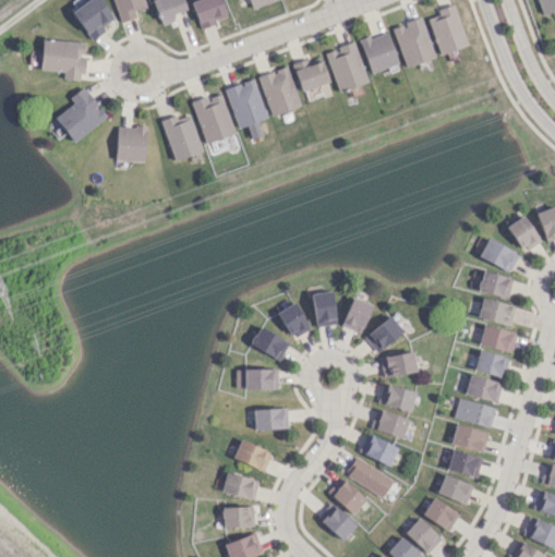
[(94,41),(108,32),(105,27),(116,20),(101,0),(91,0),(73,12),(94,41)]
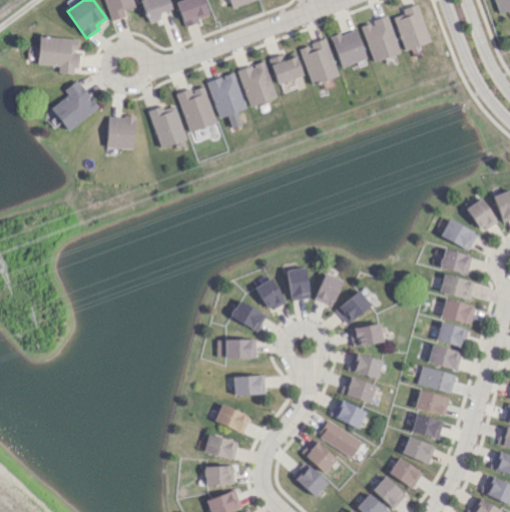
[(105,0),(113,21),(127,16),(125,11),(136,7),(133,0),(105,0)]
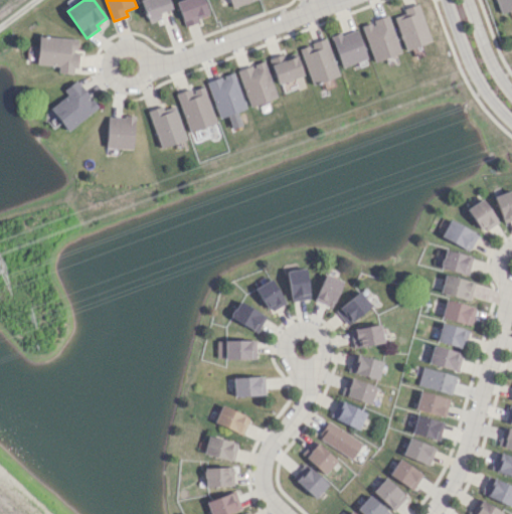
[(174,9),(170,0),(147,0),(144,1),(150,23),(163,19),(161,13),(174,9)]
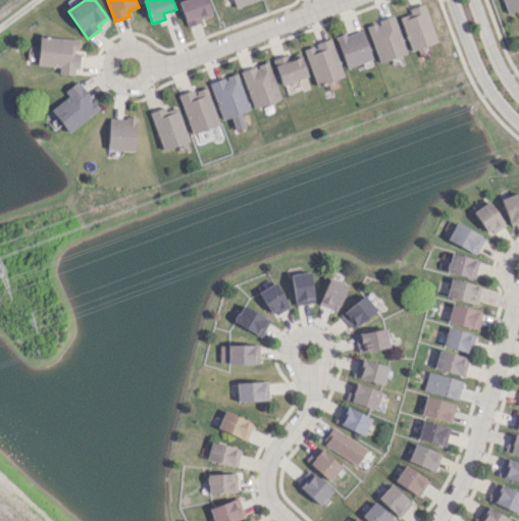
[(187,0),(180,2),(190,27),(215,17),(208,0),(187,0)]
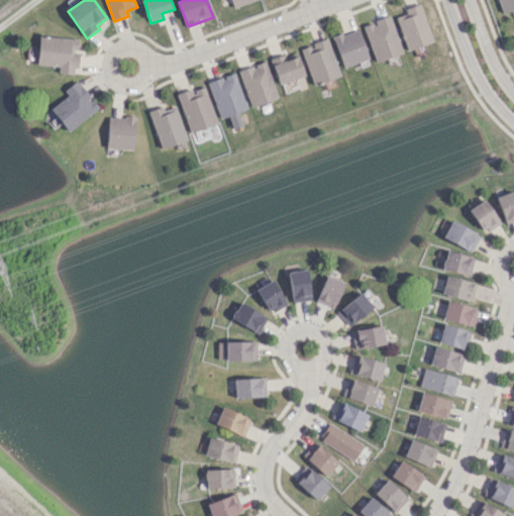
[(231,0),(235,8),(259,0),(231,0)]
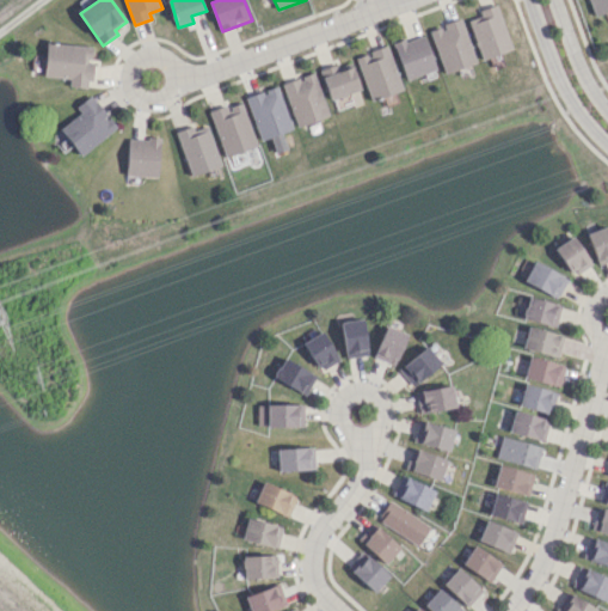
[(607,0),(589,0),(594,17),(607,12),(607,0)]
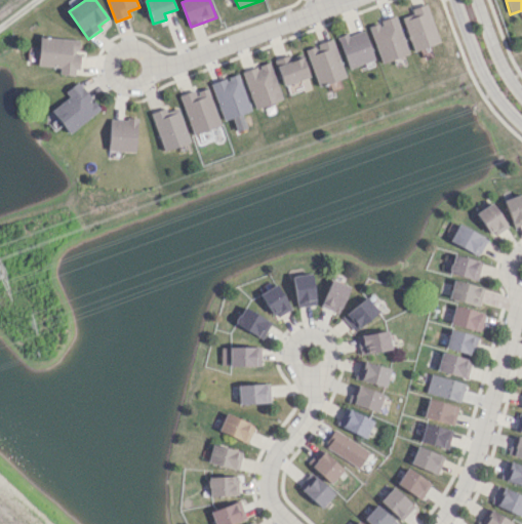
[(404,18),(415,52),(442,43),(429,4),(411,10),(413,15),(404,18)]
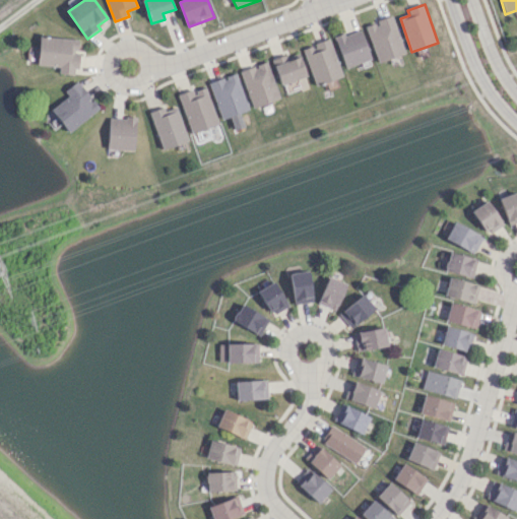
[(379,63),(406,55),(394,16),(379,20),(379,23),(368,27),(379,63)]
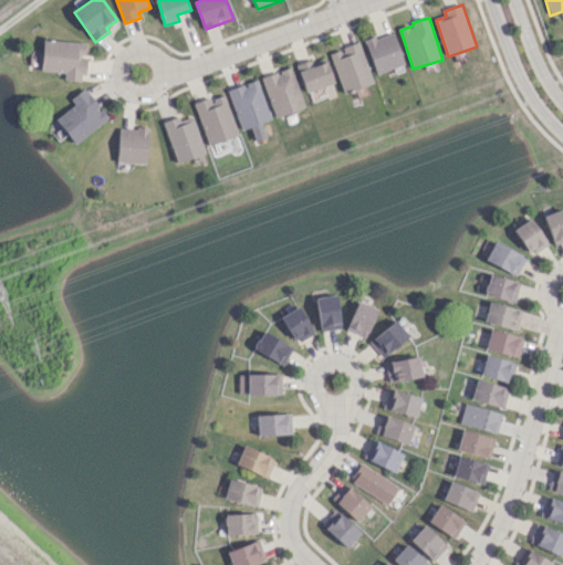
[(406,65),(394,32),(366,43),(378,75),(406,65)]
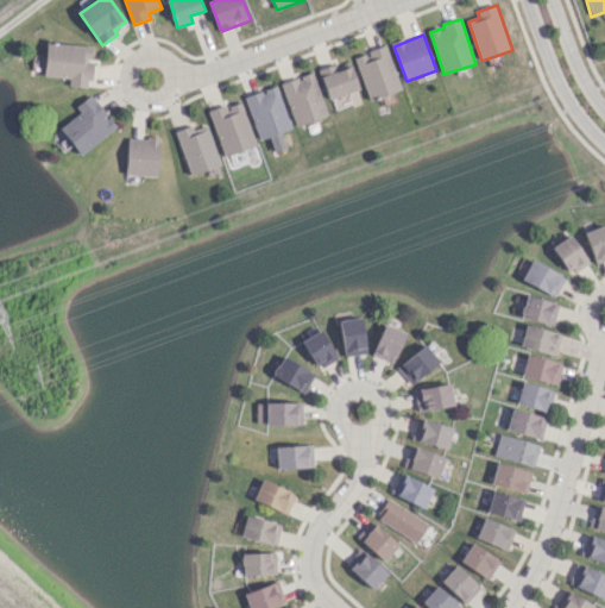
[(46,77),(71,79),(70,87),(92,88),(94,61),(93,61),(94,46),(48,44),(46,77)]
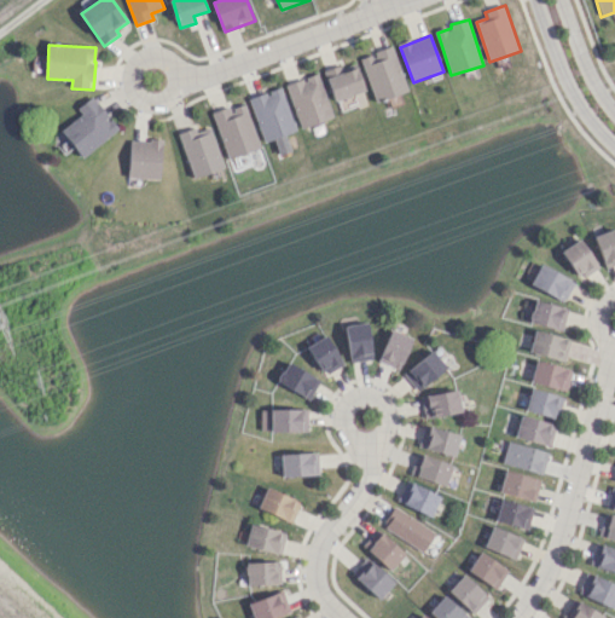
[(378,103),(410,92),(394,47),(363,58),(378,103)]
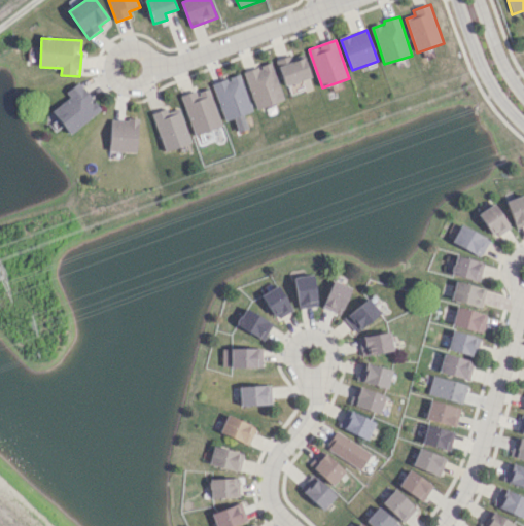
[(286,86),(312,79),(305,54),(279,62),(286,86)]
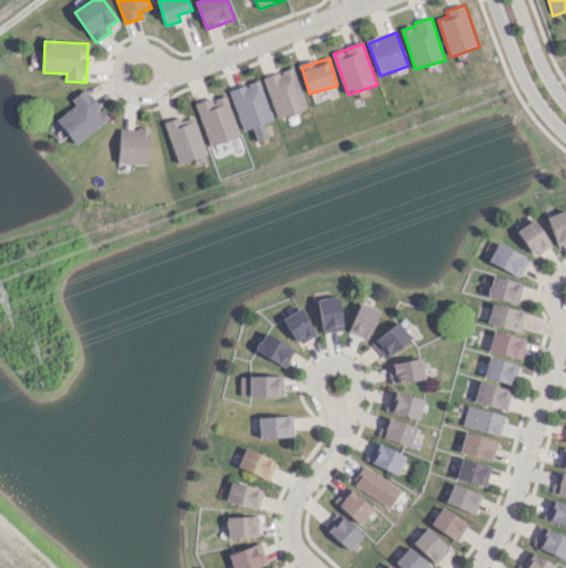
[(266,78),(278,119),(308,110),(296,69),(266,78)]
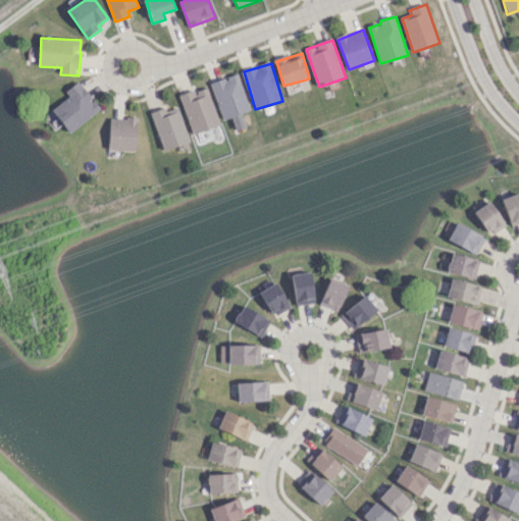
[(251,112),(240,75),(212,83),(223,120),(251,112)]
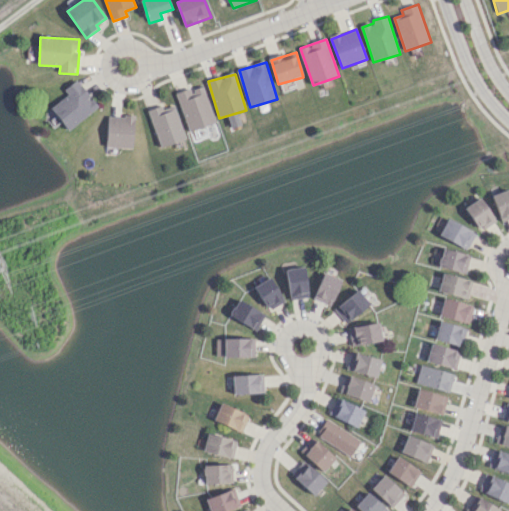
[(65,90),(69,96),(52,108),(69,131),(100,108),(79,80),(65,90)]
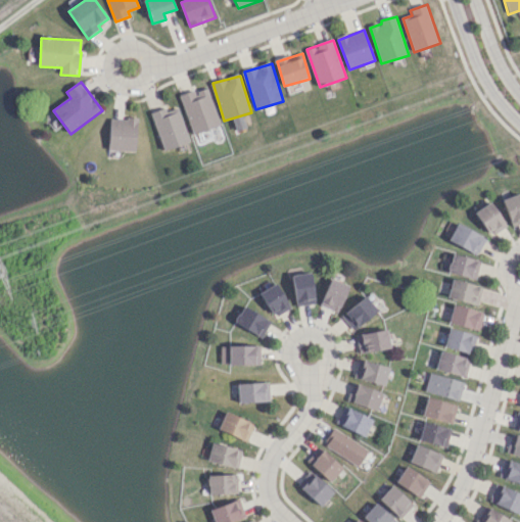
[(222,126),(208,87),(181,96),(194,135),(222,126)]
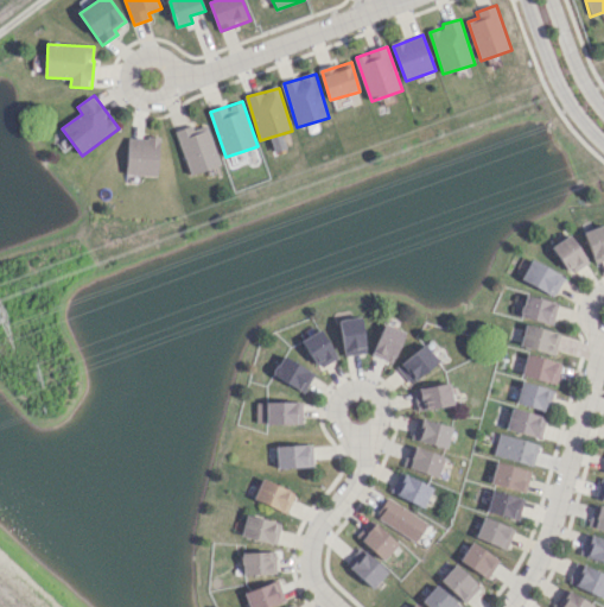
[(176,133),(194,176),(223,165),(208,126),(196,131),(194,126),(176,133)]
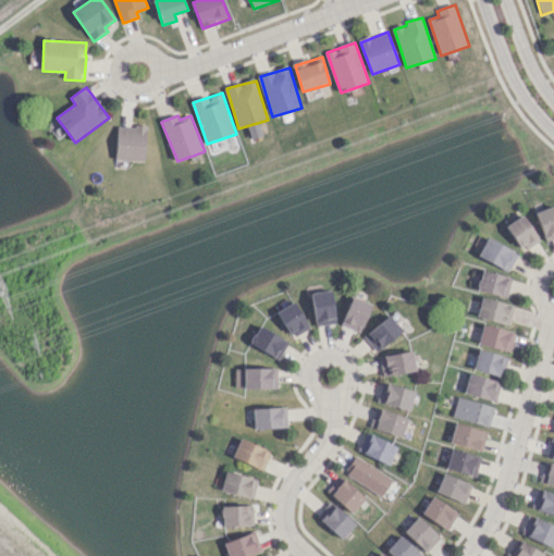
[(147,162),(148,127),(119,126),(118,161),(147,162)]
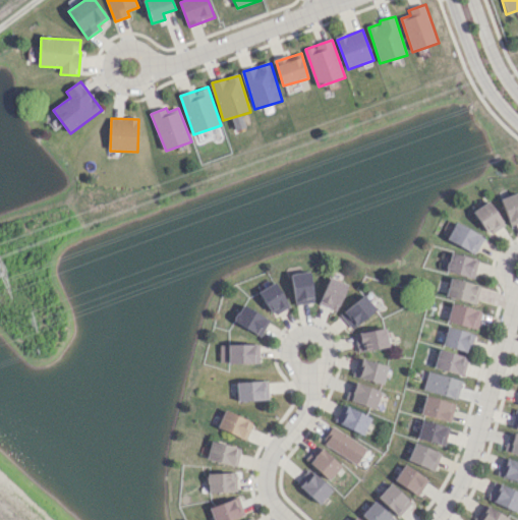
[(511,227),(517,224),(517,194),(501,199),(511,227)]
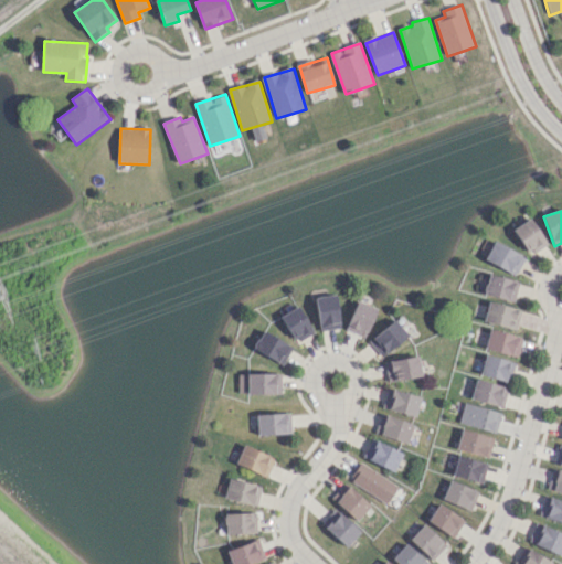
[(516,227),(529,256),(548,248),(534,220),(516,227)]
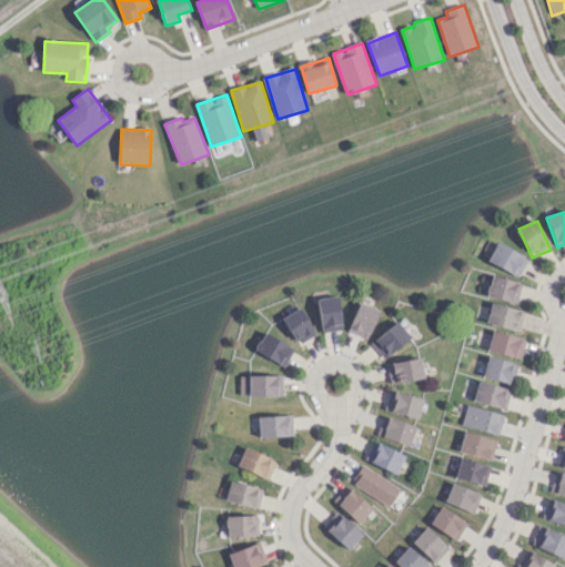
[(530,259),(497,243),(488,262),(521,277),(530,259)]
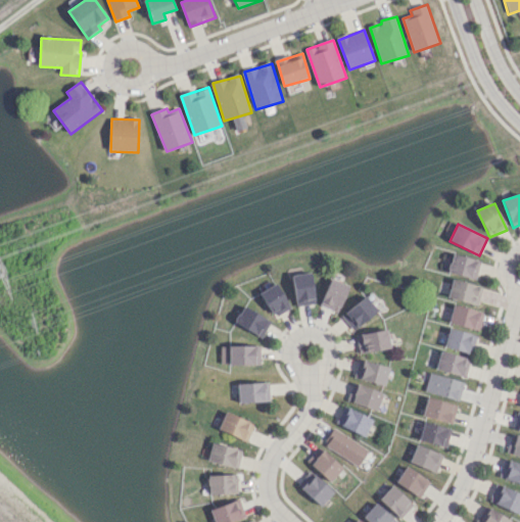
[(482,262),(454,254),(448,273),(477,280),(482,262)]
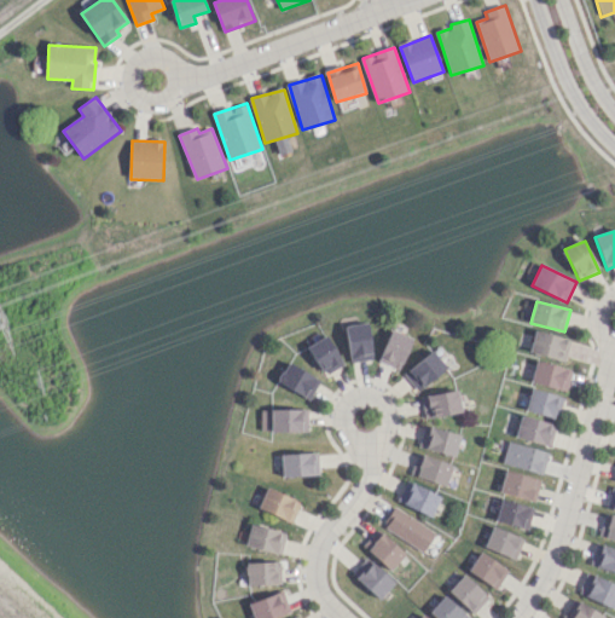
[(348,325),(350,363),(373,361),(371,324),(348,325)]
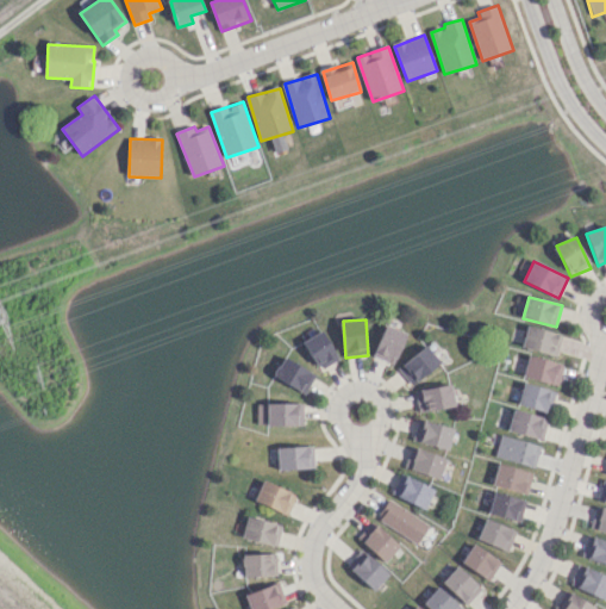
[(375,356),(397,365),(407,334),(387,325),(375,356)]
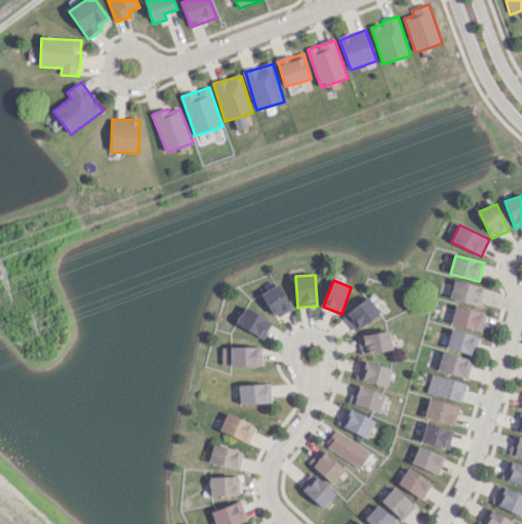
[(486,289),(455,281),(450,299),(481,308),(486,289)]
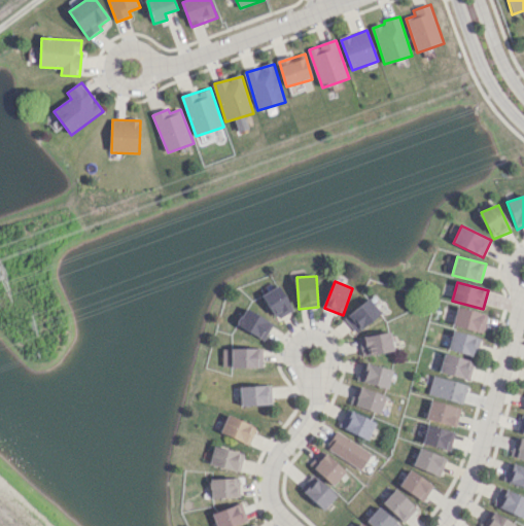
[(277,320),(293,311),(280,286),(264,295),(277,320)]
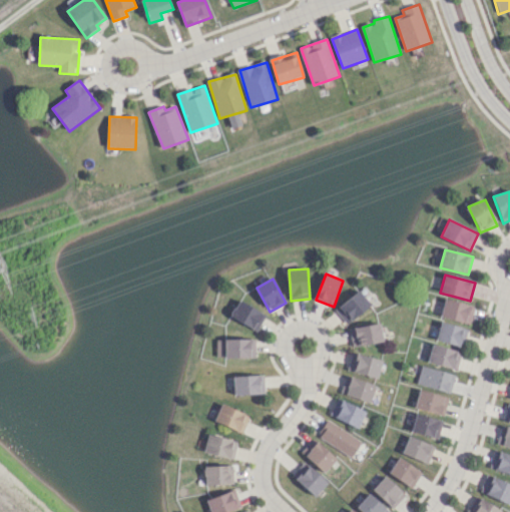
[(372,306),(361,291),(336,310),(348,325),(372,306)]
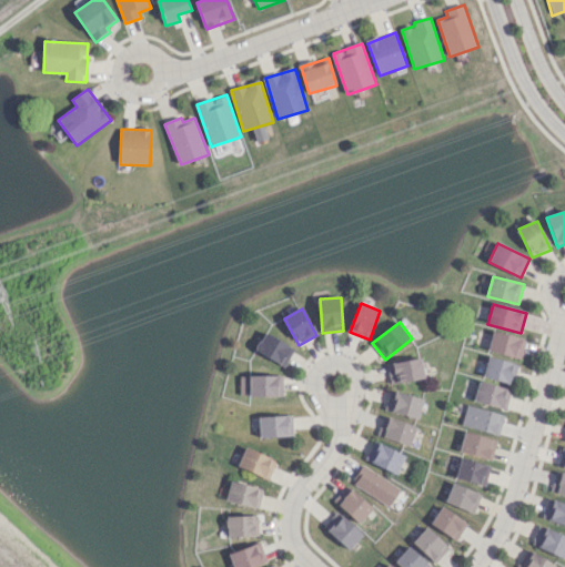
[(286,368),(298,351),(266,333),(255,351),(286,368)]
